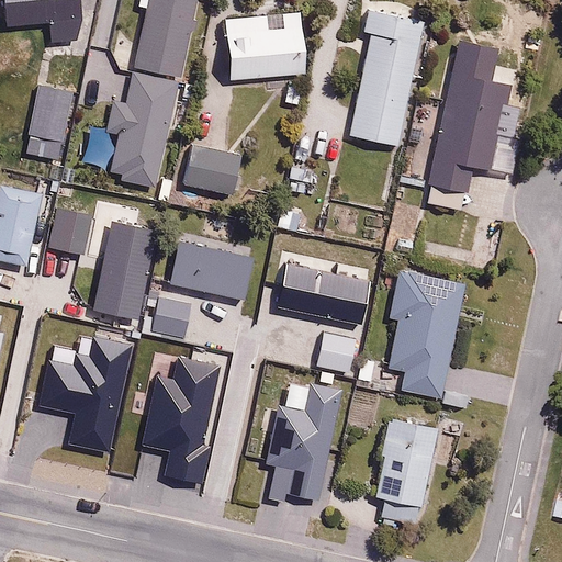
[(80,38),(79,0),(4,0),(6,21),(49,20),(49,40),(80,38)]
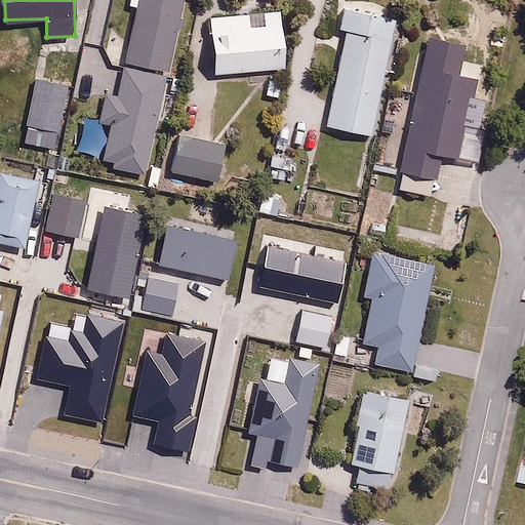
[(137,7),(126,61),(168,69),(182,0),(125,0),(125,4),(137,7)]
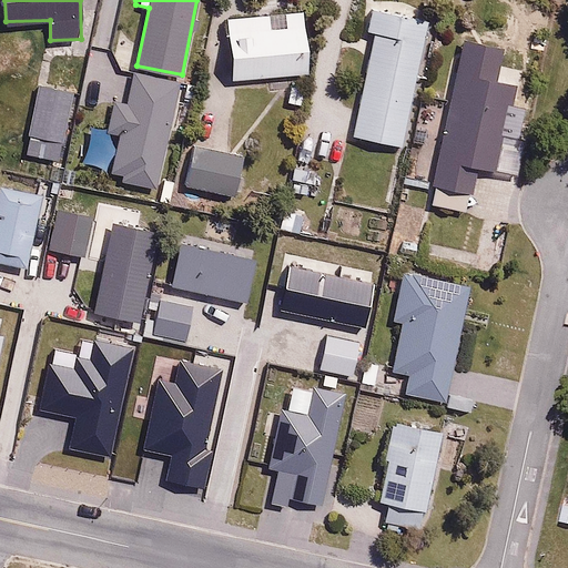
[(429,17),(374,4),(346,133),(402,145),(429,17)]
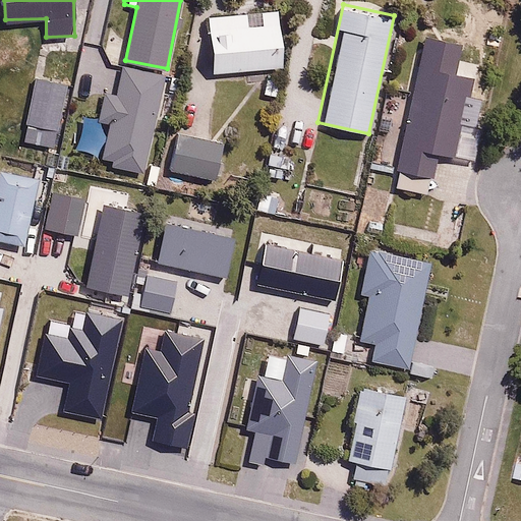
[(258,20),(247,21),(246,10),(210,12),(213,70),(283,67),(280,9),(258,10),(258,20)]
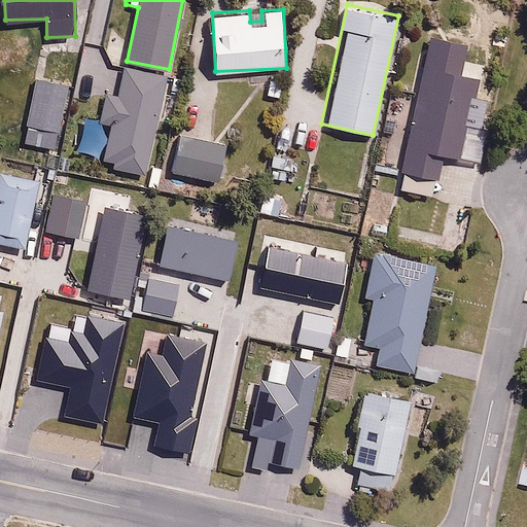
[(478,126),(481,109),(471,108),(481,64),(427,54),(402,173),(440,180),(445,153),(482,162),(489,128),(478,126)]
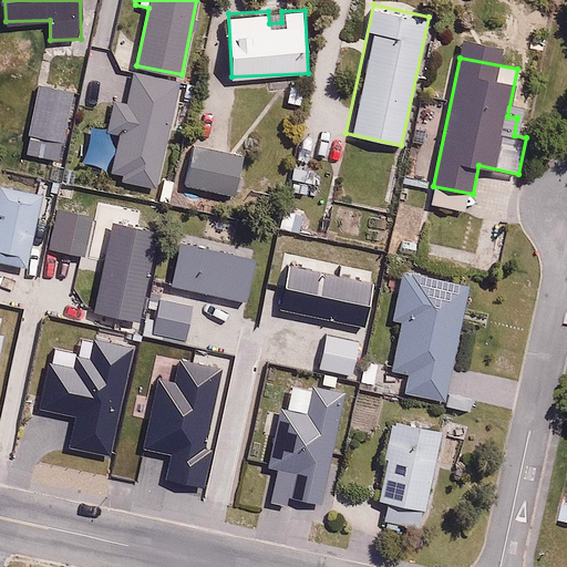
[(73,92),(37,84),(22,150),(59,158),(73,92)]
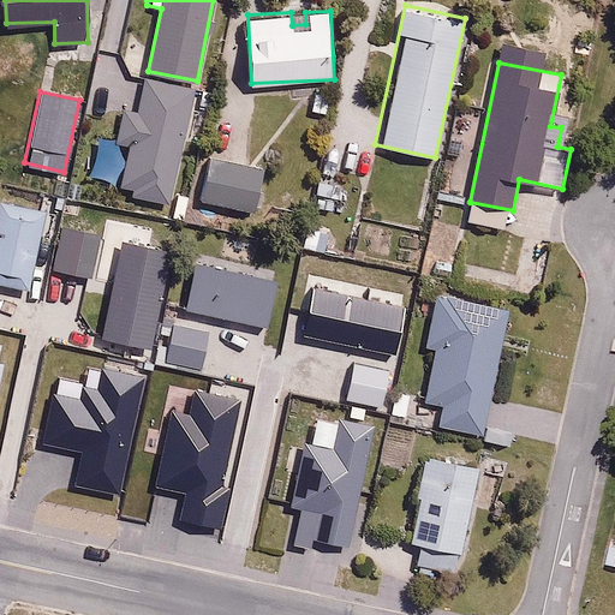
[(266,169),(208,155),(196,199),(254,214),(266,169)]
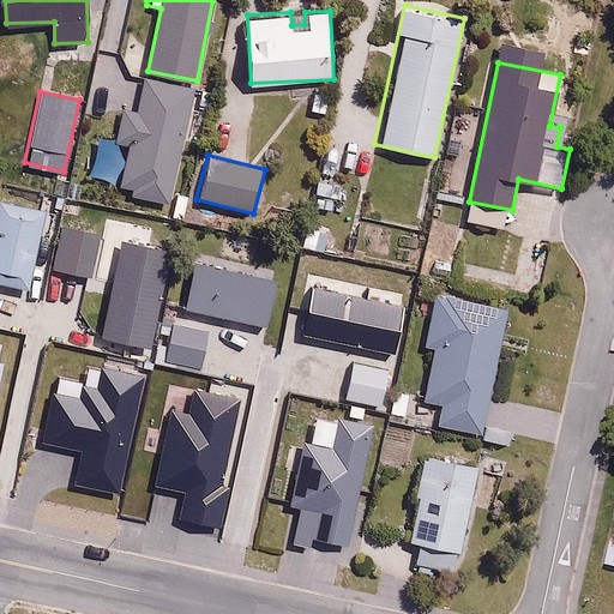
[(49,212),(0,199),(0,283),(29,290),(49,212)]
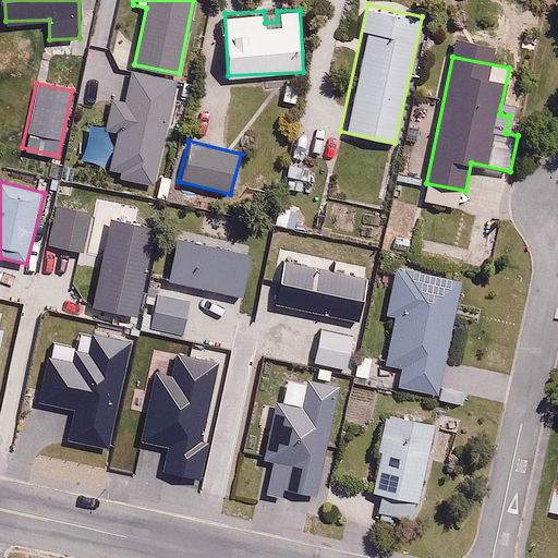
[(459,278),(399,266),(379,364),(402,368),(399,385),(436,392),(459,278)]
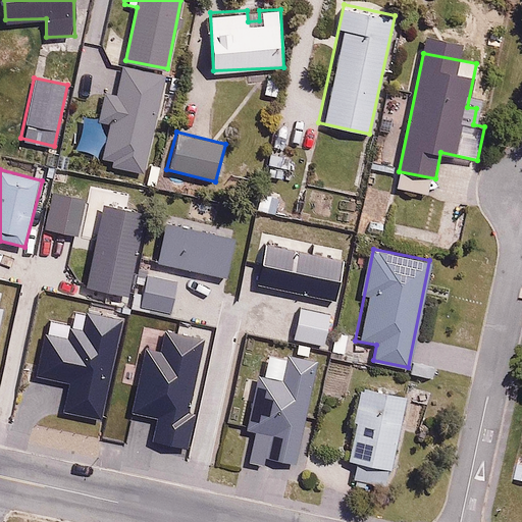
[(80,327),(69,325),(68,332),(44,328),(35,377),(69,384),(63,414),(101,420),(120,318),(83,311),(80,327)]
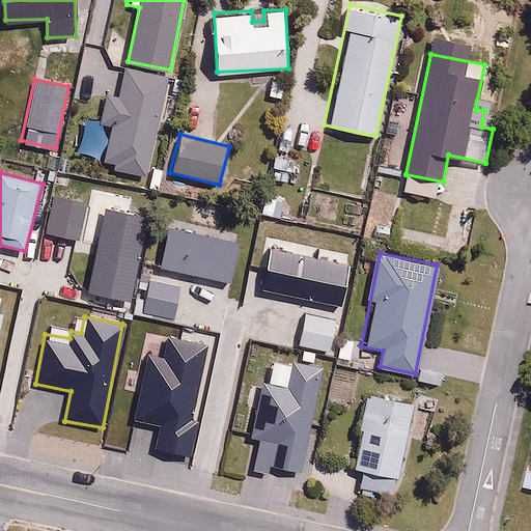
[(413,402),(367,392),(351,467),(363,470),(360,484),(393,492),(413,402)]
